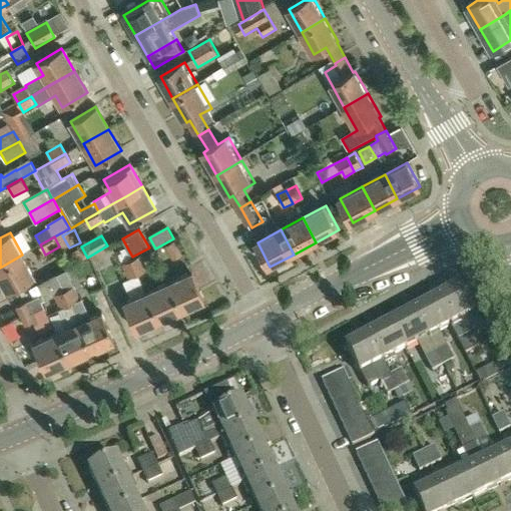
[(175,240),(164,246),(173,261),(183,254),(175,240)]
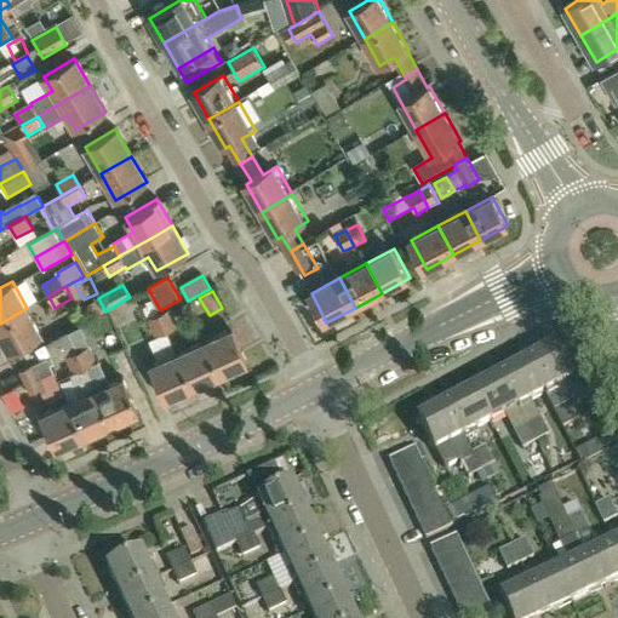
[(0,335),(10,353),(41,335),(27,308),(0,324),(0,335)]
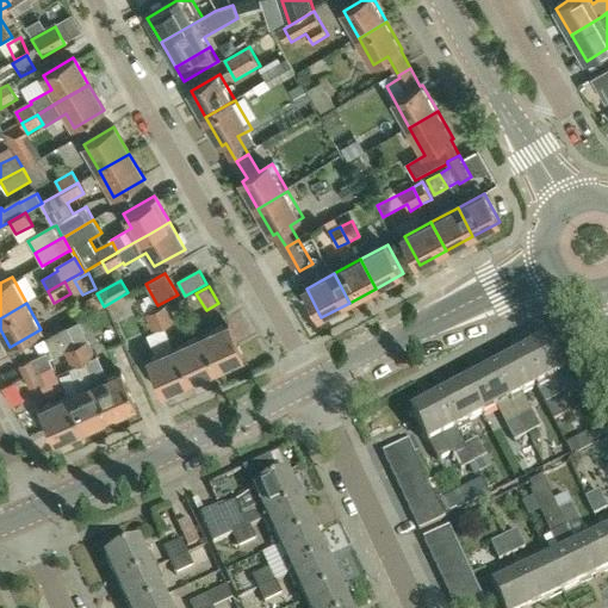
[(168,304),(157,309),(166,327),(177,321),(168,304)]
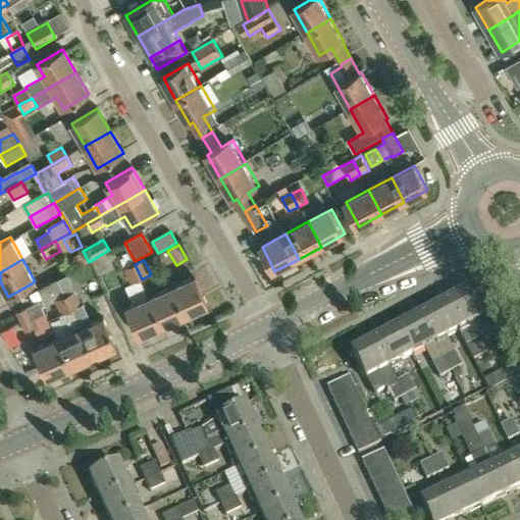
[(133,283),(142,279),(135,264),(125,268),(133,283)]
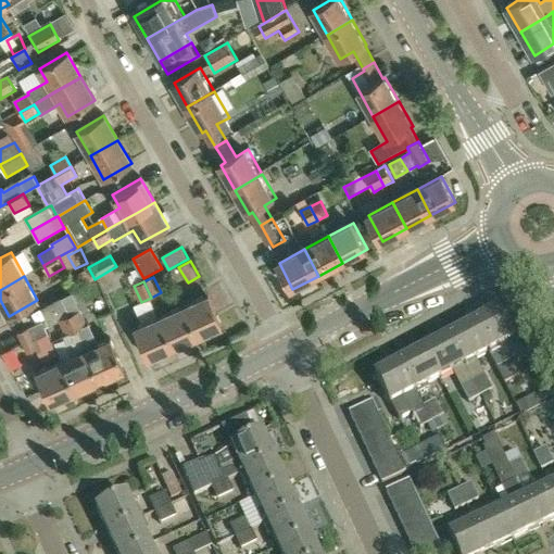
[(198,337),(223,326),(210,294),(185,306),(198,337)]
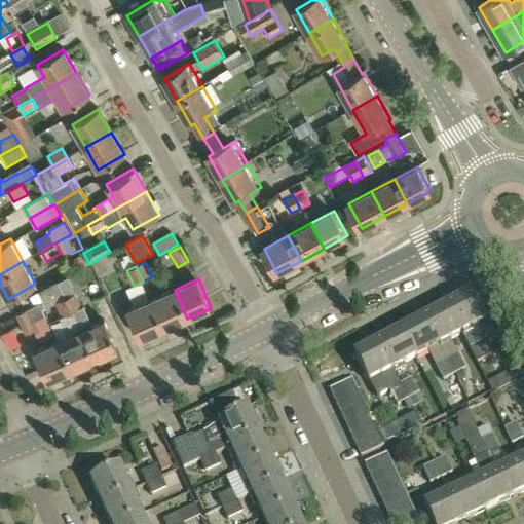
[(47,308),(58,304),(64,316),(74,312),(67,298),(60,281),(40,292),(47,308)]
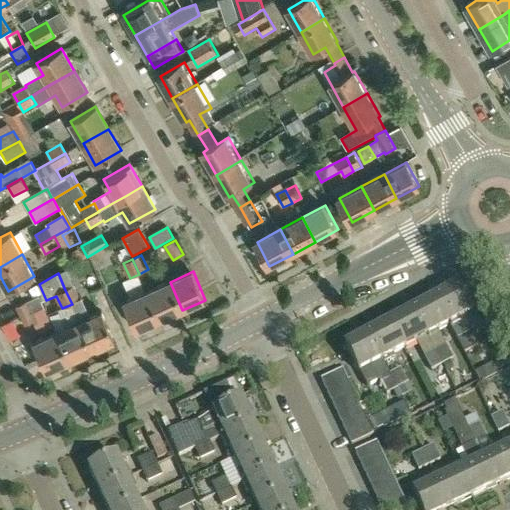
[(182,310),(170,282),(147,292),(160,320),(182,310)]
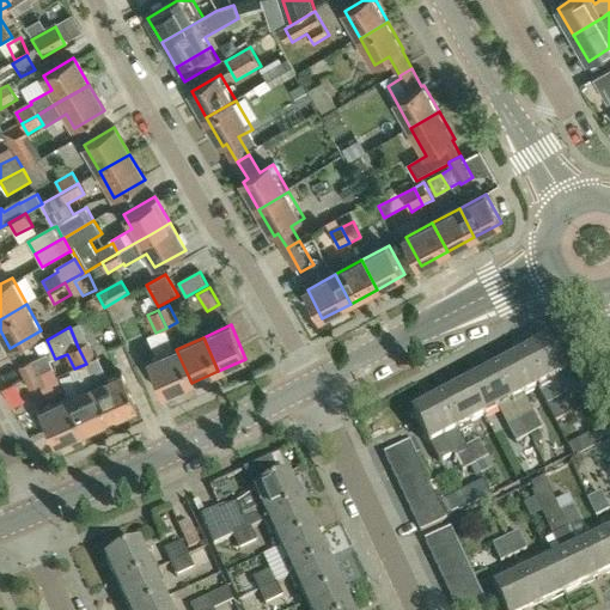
[(86,364),(96,359),(89,342),(78,347),(86,364)]
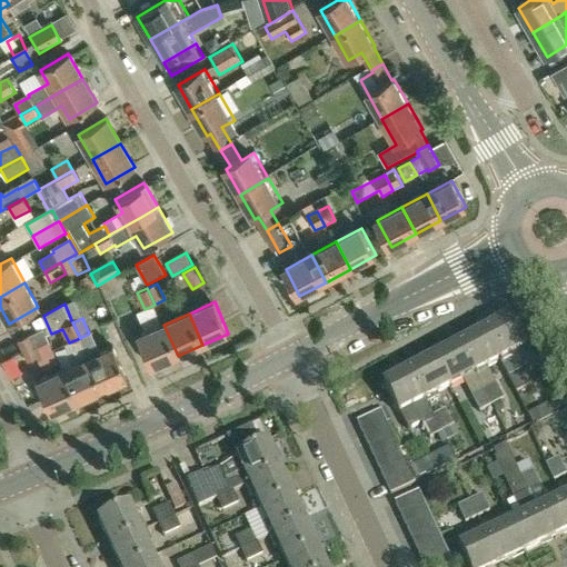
[(515,357),(528,349),(513,319),(487,332),(503,364),(501,364),(504,367),(517,360),(515,357)]
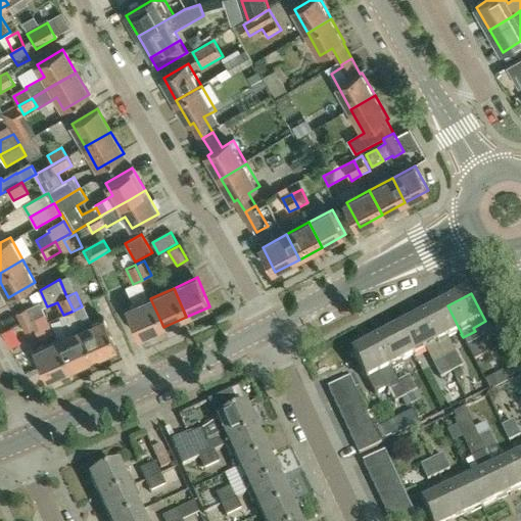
[(163,327),(150,298),(127,309),(140,337),(163,327)]
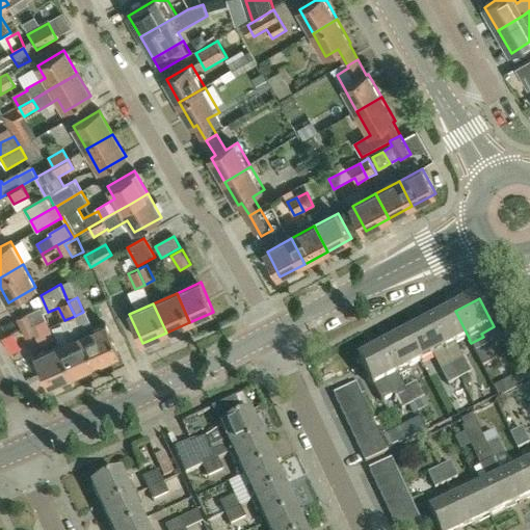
[(26,339),(36,335),(37,338),(41,337),(45,346),(56,341),(42,309),(18,319),(26,339)]
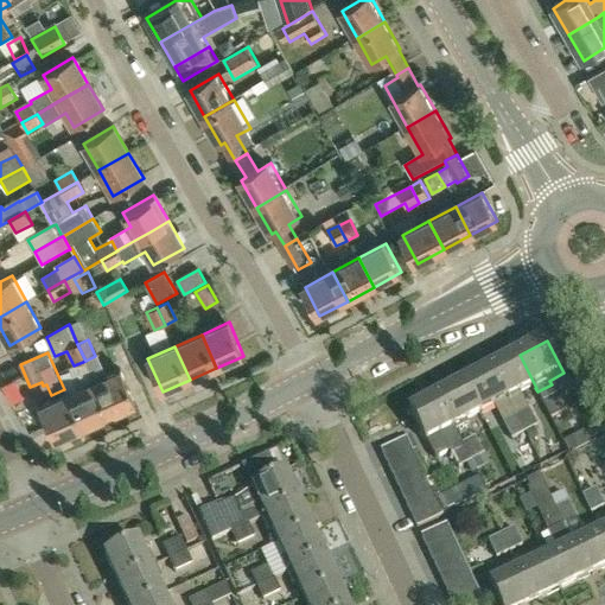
[(99,355),(95,356),(86,361),(109,415),(137,403),(121,370),(108,376),(99,355)]
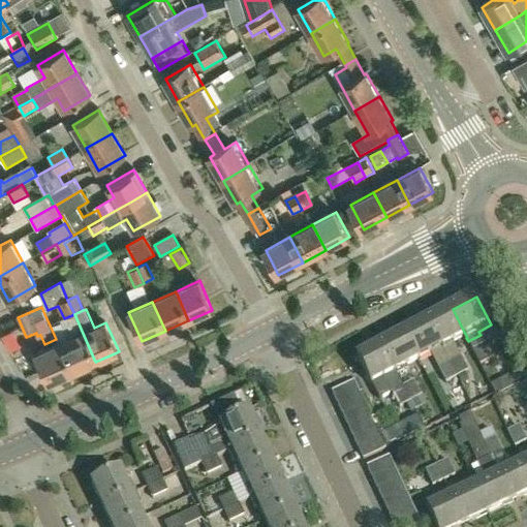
[(467,338),(453,309),(429,321),(443,350),(445,353),(457,348),(455,344),(466,338),(467,338)]
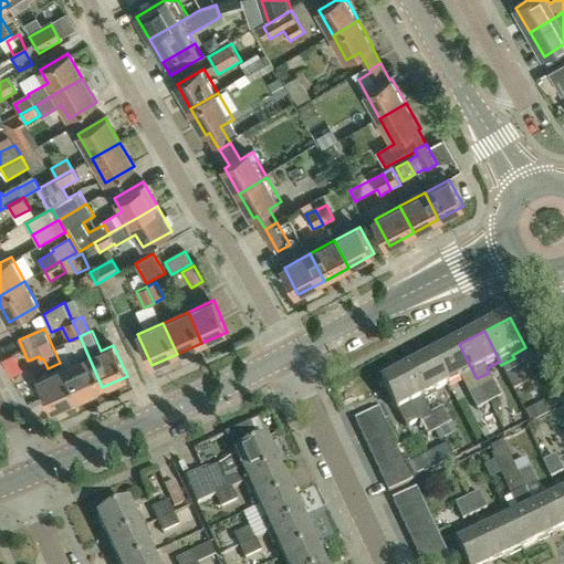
[(62,368),(76,399),(102,387),(80,336),(69,341),(64,343),(73,363),(62,368)]
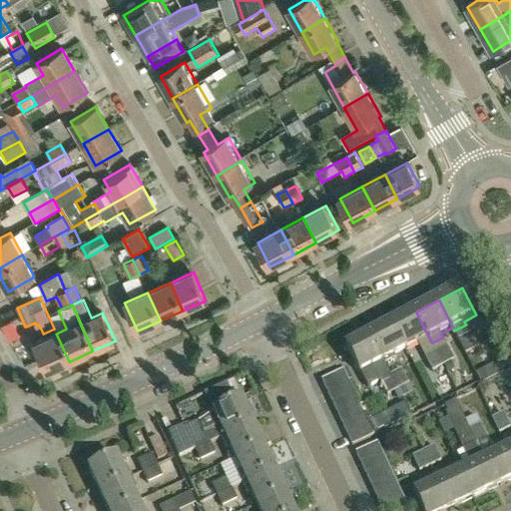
[(420,346),(422,349),(432,343),(430,340),(416,312),(394,324),(408,352),(420,346)]
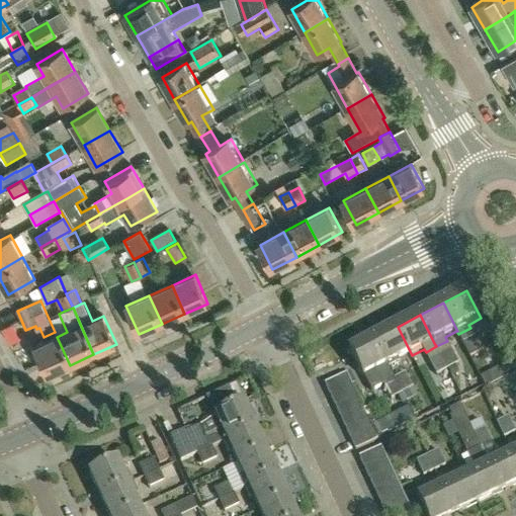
[(412,355),(398,327),(374,339),(391,370),(402,364),(400,361),(412,355)]
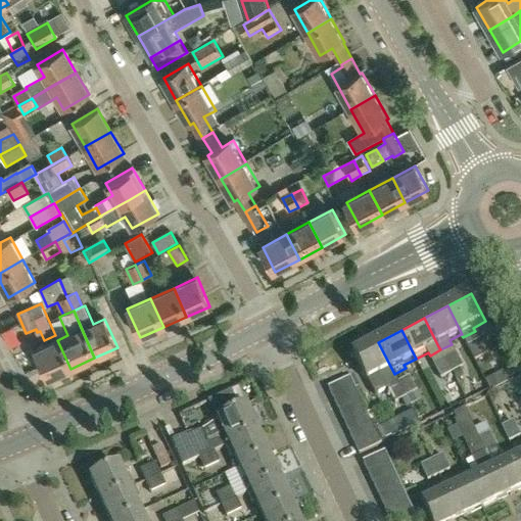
[(70,369),(57,340),(34,350),(47,379),(70,369)]
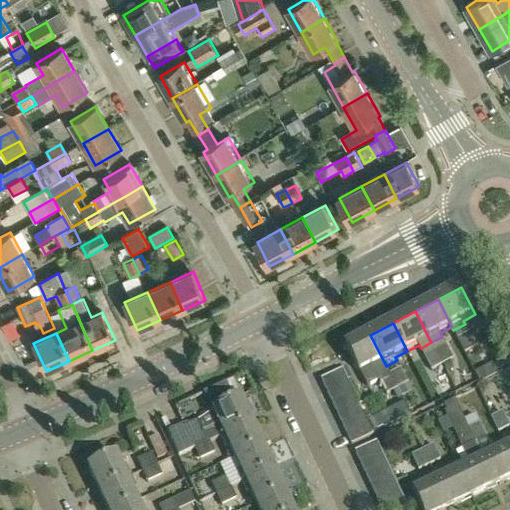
[(386,366),(370,335),(347,347),(362,375),(369,388),(381,382),(392,376),(386,366)]
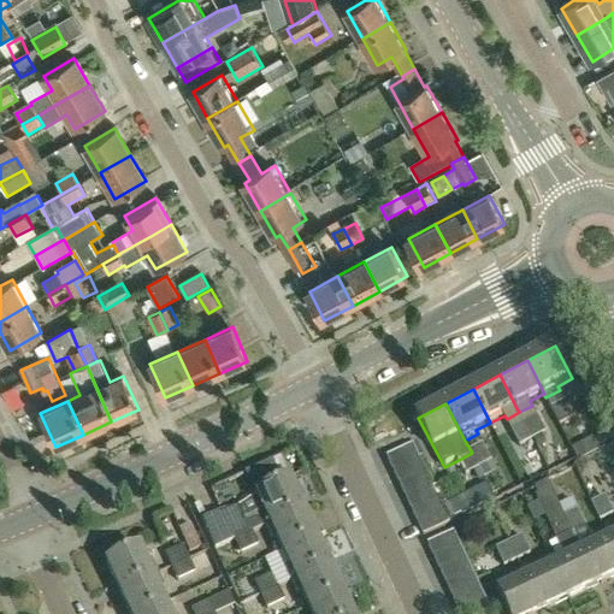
[(553,411),(562,429),(574,421),(565,403),(553,411)]
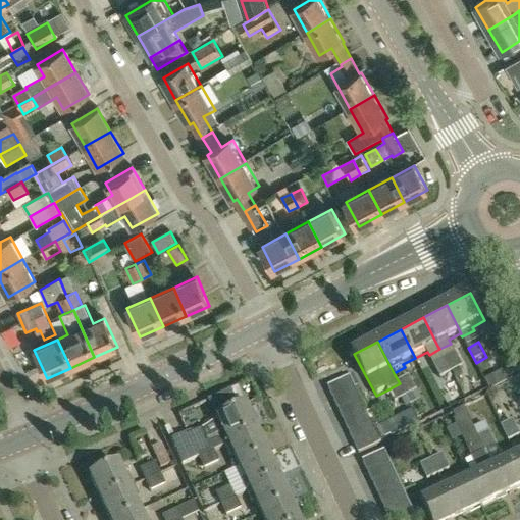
[(456,355),(446,360),(453,374),(461,370),(463,369),(456,355)]
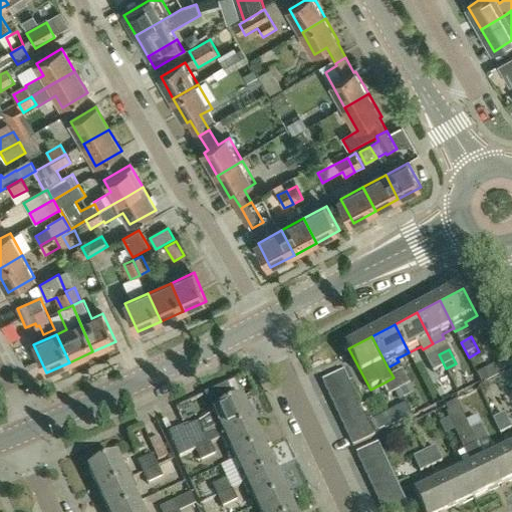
[(439,354),(428,360),(436,374),(446,368),(439,354)]
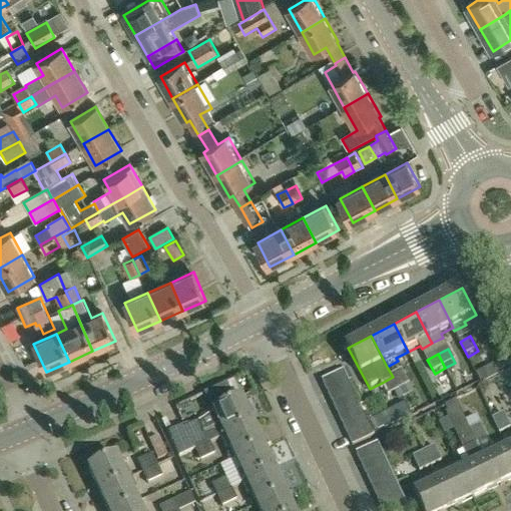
[(458,365),(441,373),(448,389),(465,381),(458,365)]
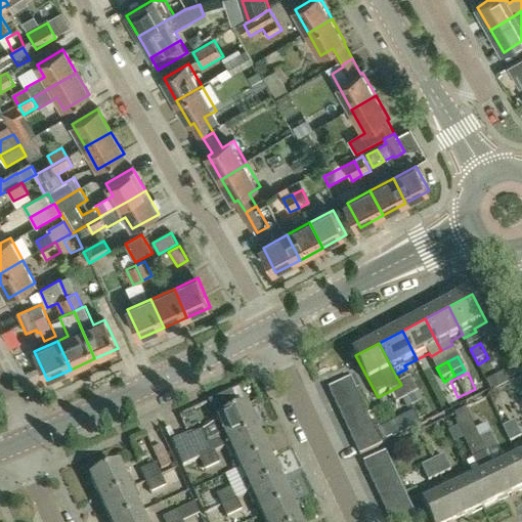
[(336,401),(358,391),(353,380),(330,390),(336,401)]
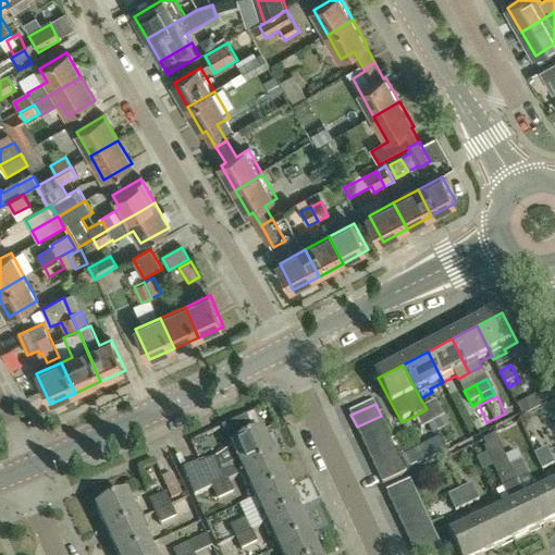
[(427,409),(435,426),(446,420),(438,404),(427,409)]
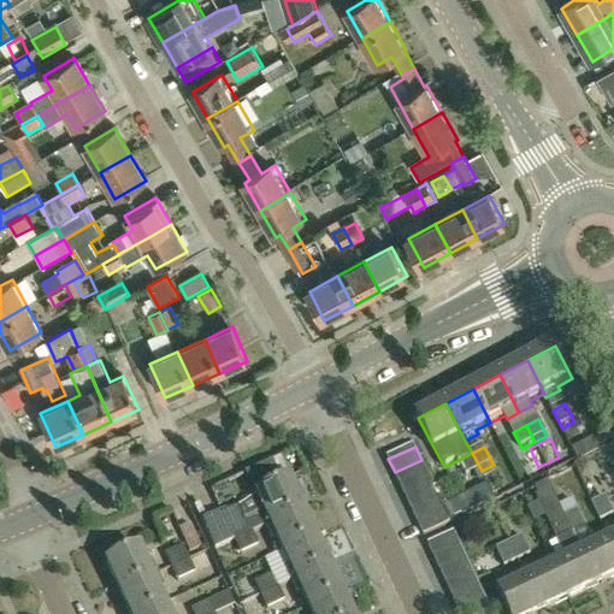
[(482,471),(472,453),(459,460),(467,478),(482,471)]
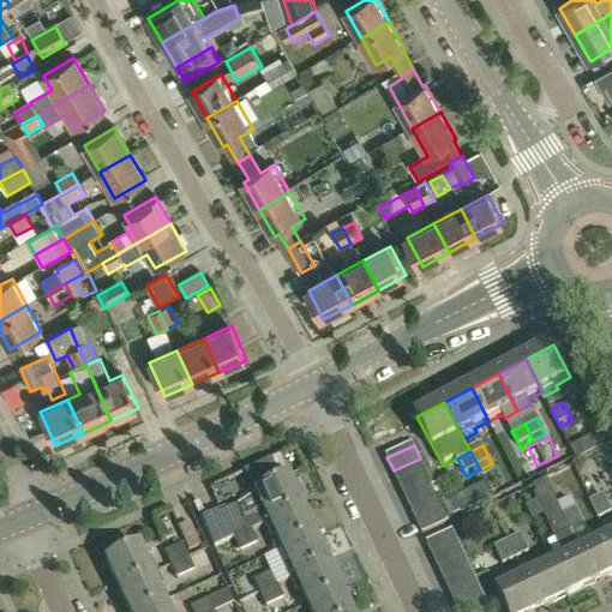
[(400,485),(426,472),(420,459),(394,471),(400,485)]
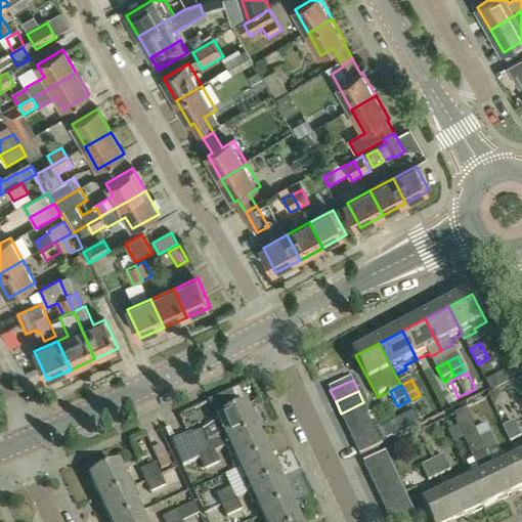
[(346,424),(368,414),(363,402),(341,414),(346,424)]
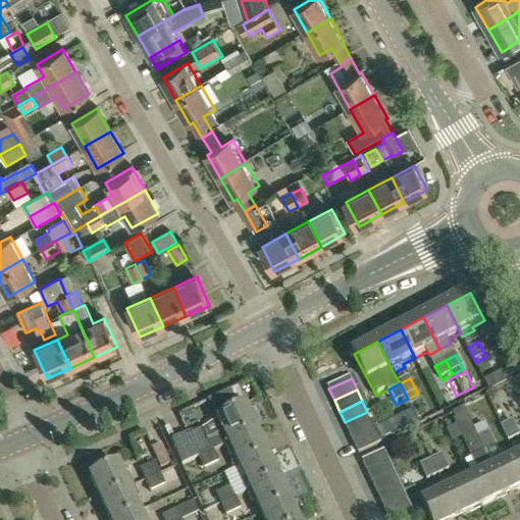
[(215,453),(228,448),(259,432),(248,409),(220,421),(226,434),(208,443),(204,433),(190,435),(173,444),(185,468),(201,460),(215,453)]
